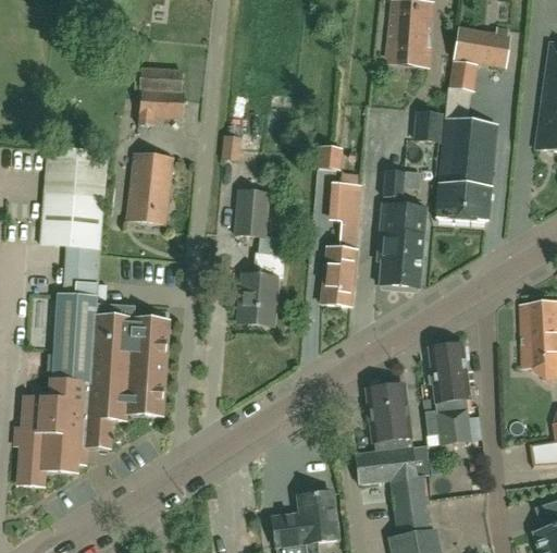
[(391,0),(385,61),(428,64),(432,1),(419,0),(391,0)]
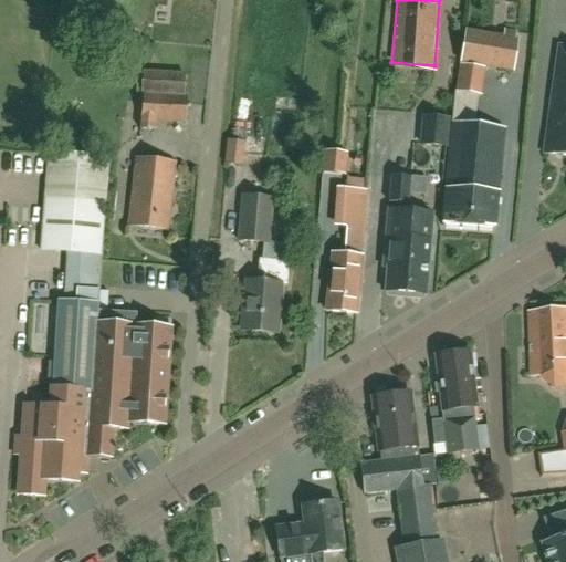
[(465,27),(460,60),(456,87),(481,92),(485,64),(514,69),(519,35),(465,27)]
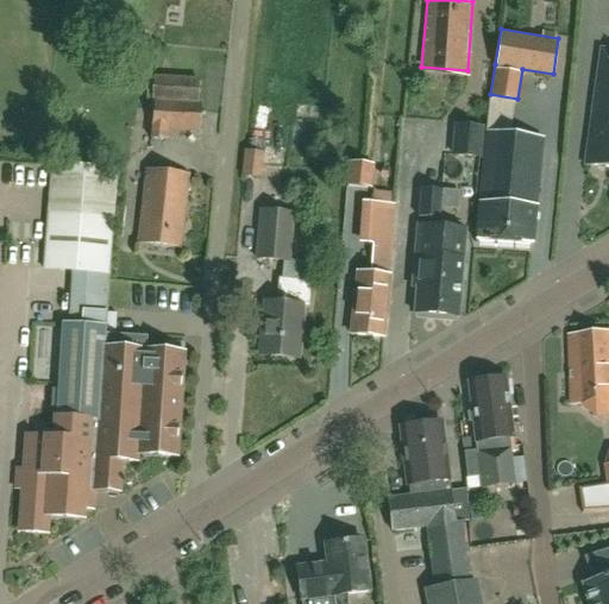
[(608,45),(600,44),(583,159),(608,162),(608,45)]
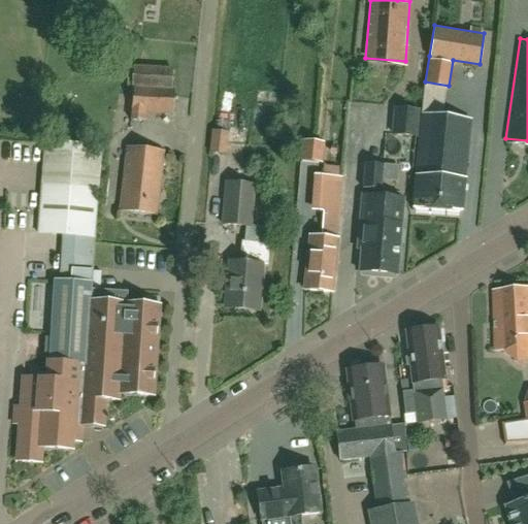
[(172,64),(133,62),(132,85),(133,85),(130,117),(144,119),(144,111),(172,112),(174,86),(171,86),(172,64)]
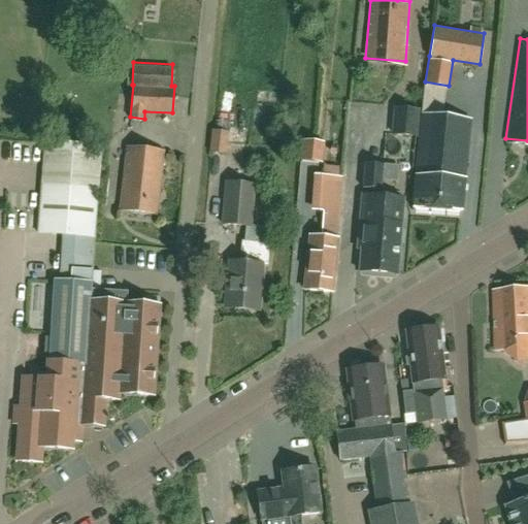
[(417,106),(395,104),(393,130),(415,132),(417,106)]
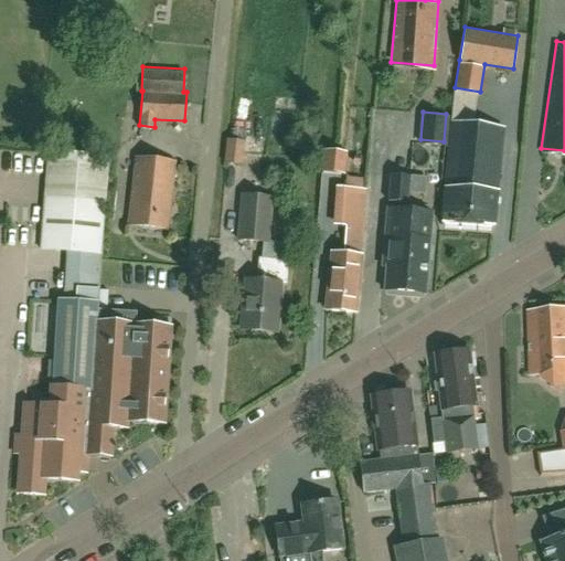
[(441,220),(493,224),(502,126),(472,123),(451,122),(441,220)]
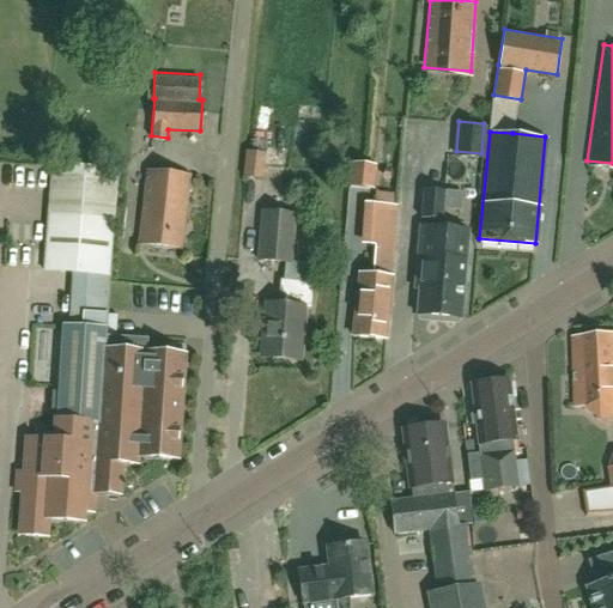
[(254,137),(253,149),(246,147),(242,174),(263,176),(268,139),(254,137)]
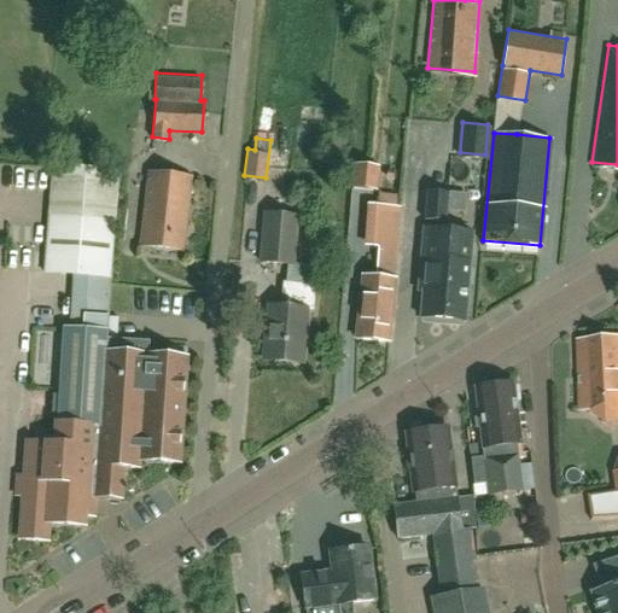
[(123,497),(126,466),(141,467),(141,457),(181,460),(188,352),(149,350),(150,339),(105,337),(117,169),(51,164),(44,270),(73,272),(70,311),(82,313),(81,326),(62,325),(56,420),(53,441),(25,438),(23,473),(17,472),(16,494),(22,494),(19,537),(46,538),(47,520),(82,523),(83,514),(93,514),(94,495),(123,497)]
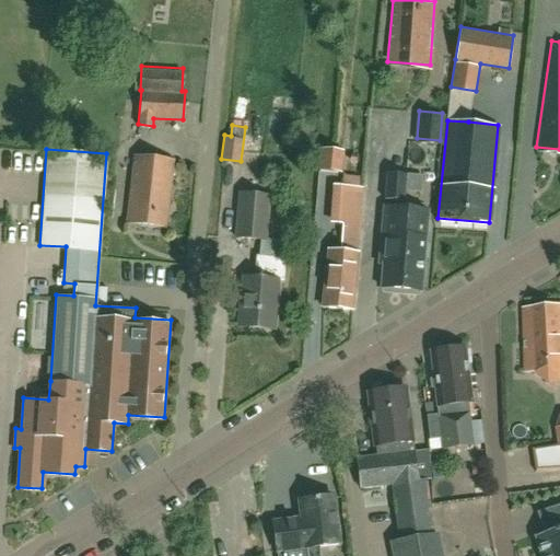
[(173,158),(133,153),(126,219),(165,223),(173,158)]
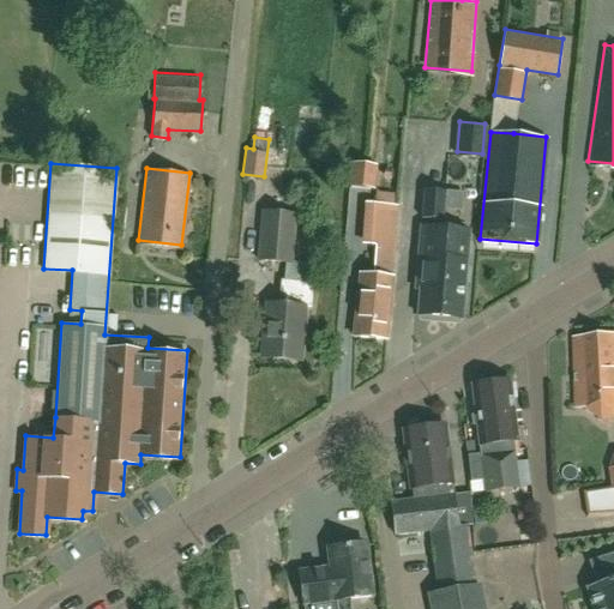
[(421,216),(443,217),(445,187),(423,185),(421,216)]
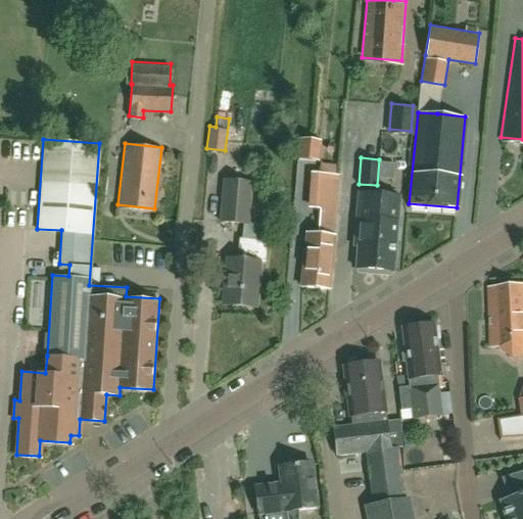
[(339,172),(336,172),(322,171),(318,171),(317,181),(315,206),(323,208),(321,232),(306,231),(301,284),(328,286),(335,207),(337,207),(339,172)]
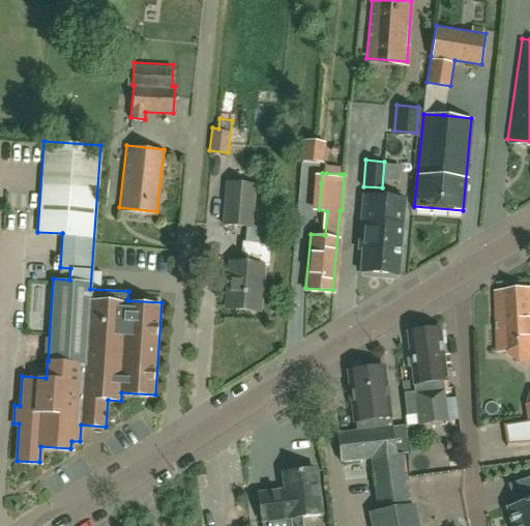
[(222,221),(246,223),(253,224),(256,182),(226,179),(222,221)]
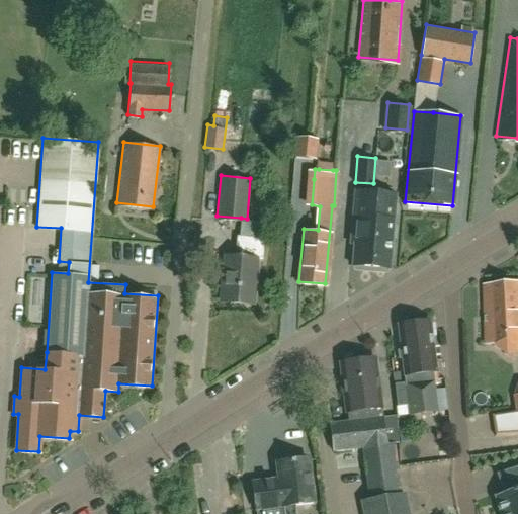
[(376,215),(371,265),(390,266),(394,217),(396,192),(391,192),(392,186),(378,185),(378,191),(376,215)]
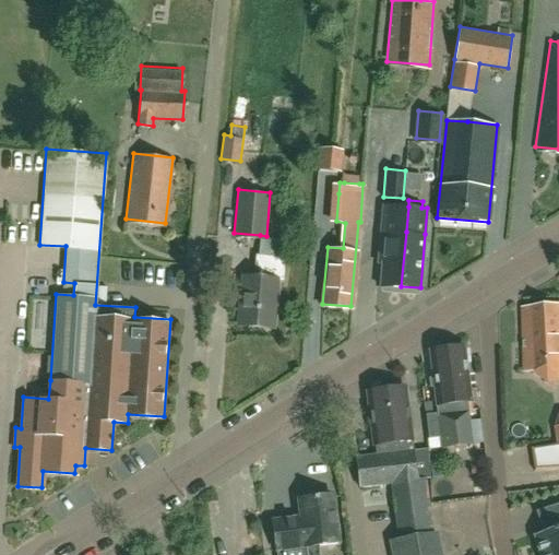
[(383,204),(382,217),(381,231),(380,229),(378,260),(382,260),(380,284),(401,286),(406,232),(408,207),(383,204)]
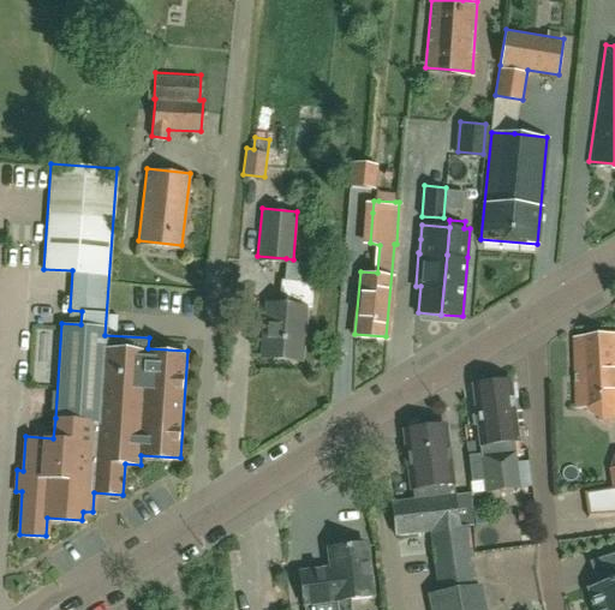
[(281,277),(279,303),(267,301),(262,353),(300,357),(305,306),(312,308),(315,280),(315,277),(285,275),(281,277)]
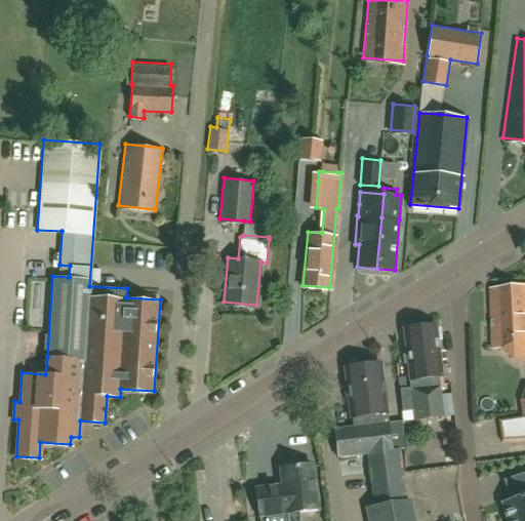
[(524,356),(524,284),(488,286),(490,347),(500,346),(514,357),(524,356)]
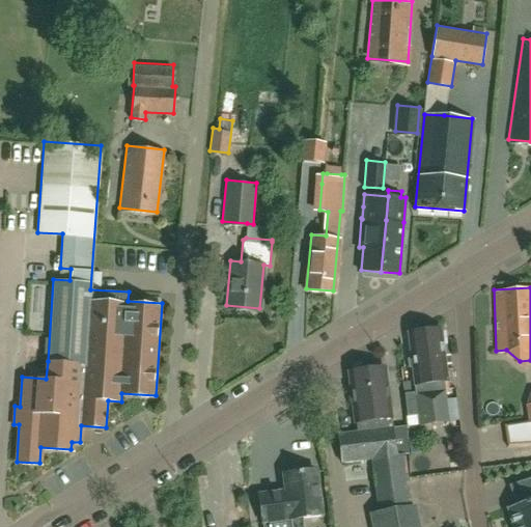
[(445,329),(441,329),(441,326),(409,330),(411,354),(409,356),(410,364),(413,365),(416,390),(404,391),(408,414),(418,412),(419,420),(447,417),(444,391),(448,390),(445,362),(451,361),(450,353),(444,354),(442,342),(447,341),(445,329)]
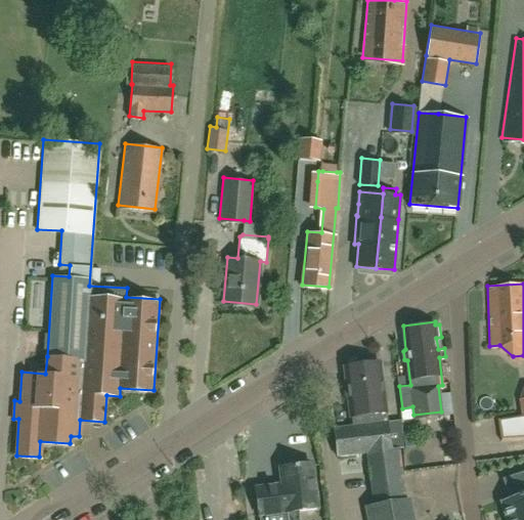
[(405,499),(399,445),(402,444),(399,418),(387,419),(384,399),(388,399),(387,391),(384,391),(384,389),(387,387),(386,379),(382,378),(380,360),(343,364),(346,385),(343,387),(344,396),(347,397),(349,415),(365,413),(366,422),(363,422),(334,426),(337,453),(366,450),(374,503),(368,504),(370,519),(412,519),(408,497),(405,499)]
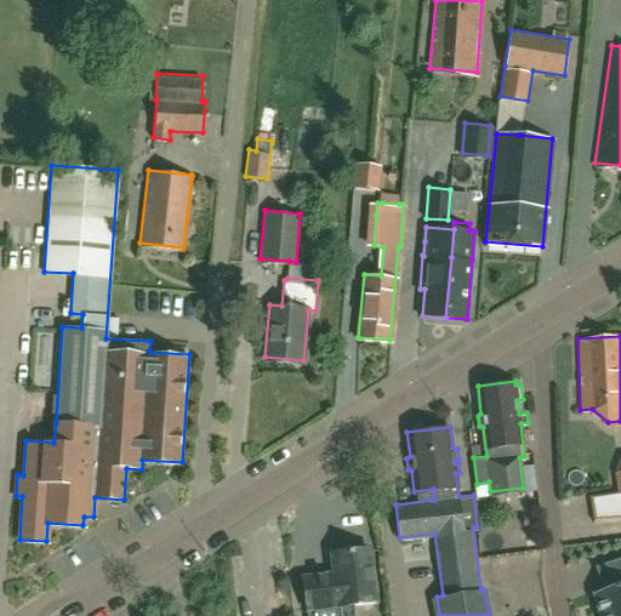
[(375,599),(372,579),(369,546),(331,551),(334,569),(328,570),(328,572),(301,575),(305,606),(307,605),(307,615),(355,615),(354,602),(375,599)]
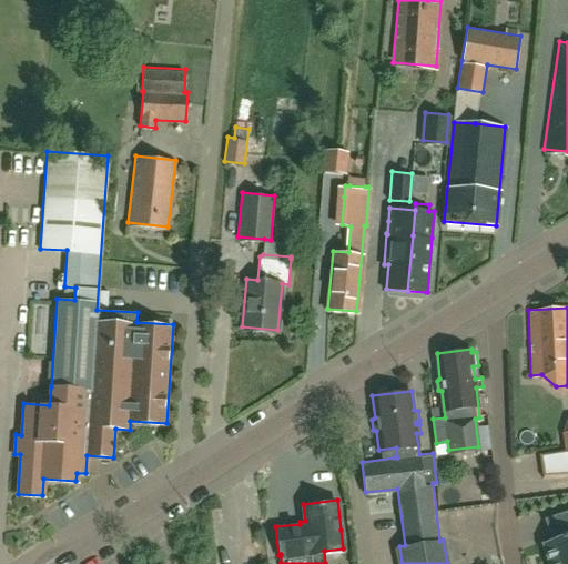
[(567,563),(567,507),(544,516),(551,537),(540,541),(548,563),(567,563)]
